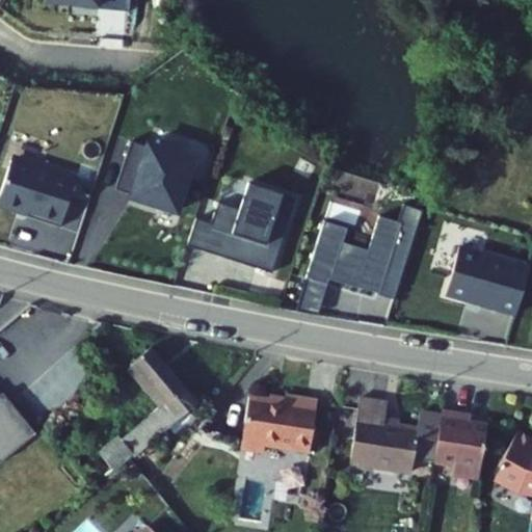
[(40,0),(40,4),(97,9),(129,11),(129,0),(40,0)]
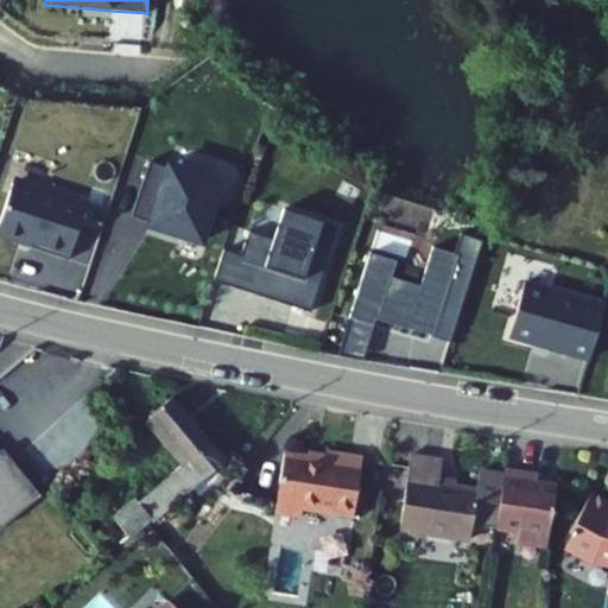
[(202,241),(222,181),(169,163),(169,166),(150,160),(132,215),(151,221),(150,223),(202,241)]
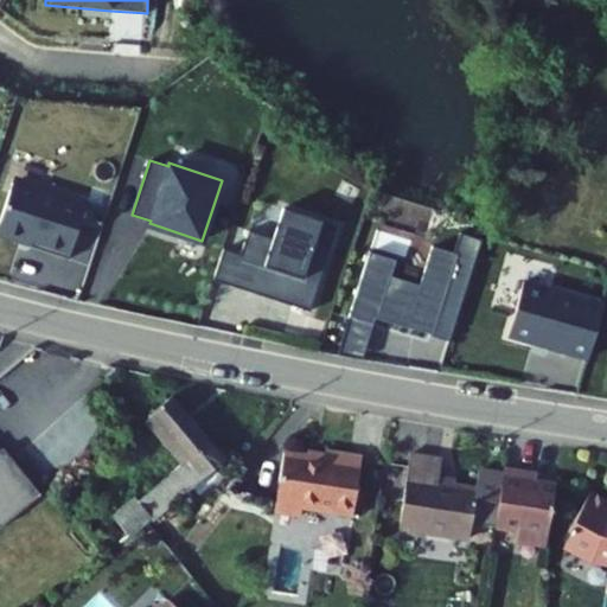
[(13,181),(0,222),(0,231),(32,242),(31,246),(69,259),(87,204),(13,181)]
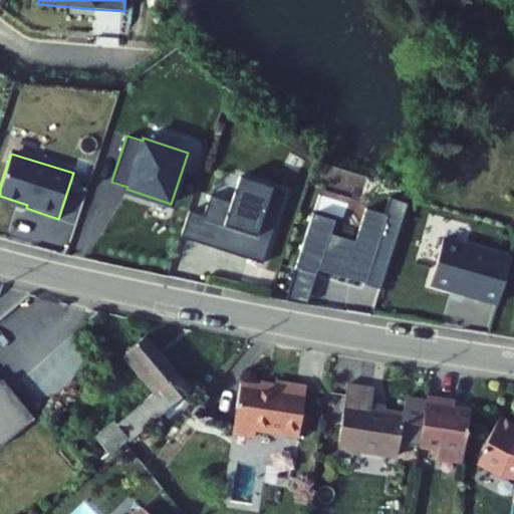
[(188,212),(180,237),(259,264),(283,192),(238,177),(229,203),(209,196),(202,217),(188,212)]
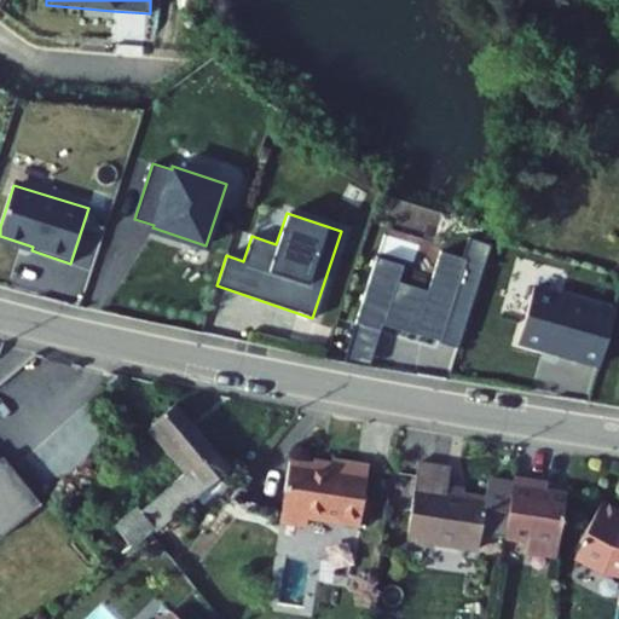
[(400,265),(375,258),(354,324),(380,331),(382,325),(439,342),(463,260),(439,252),(427,291),(395,283),(400,265)]
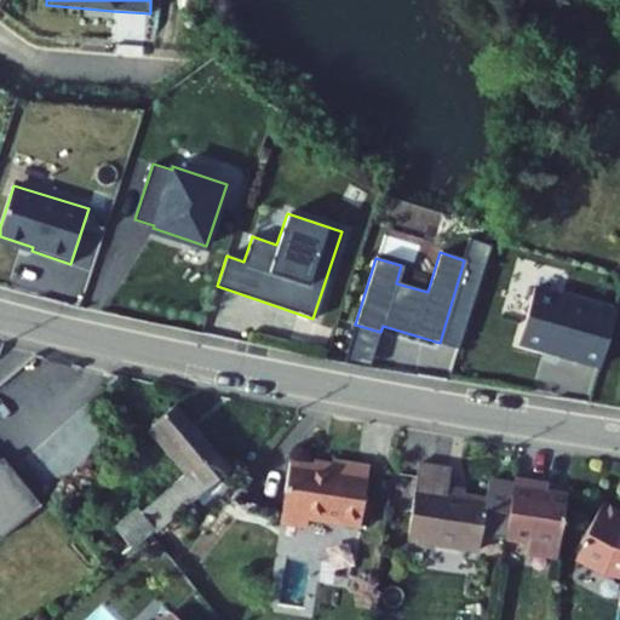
[(619,309),(537,285),(521,342),(579,355),(579,357),(602,365),(619,309)]
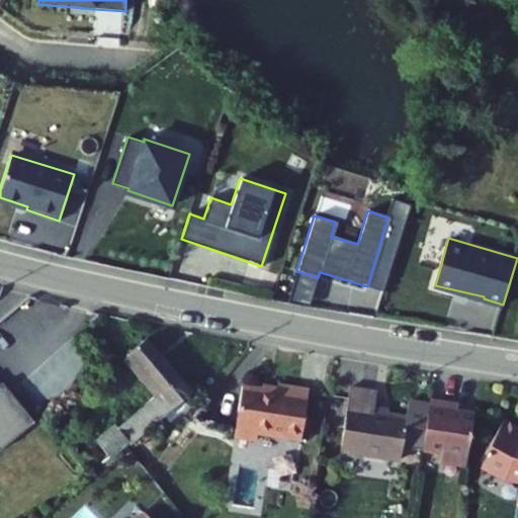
[(92,464),(189,389),(144,332),(118,351),(152,394),(110,426),(108,424),(79,447),(92,464)]
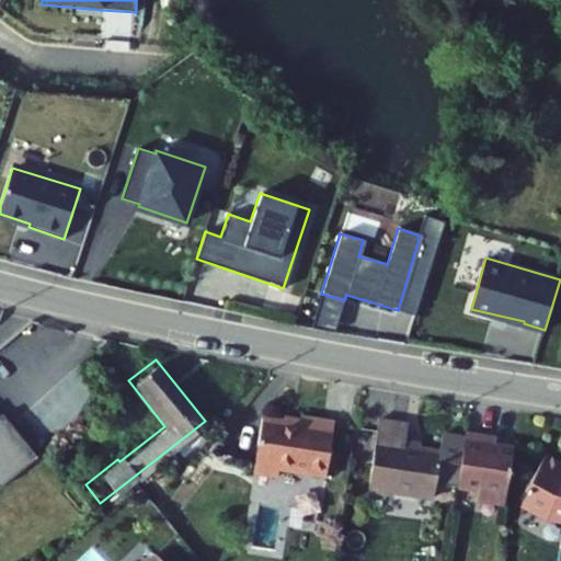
[(0,481),(36,454),(1,410),(0,411),(0,481)]
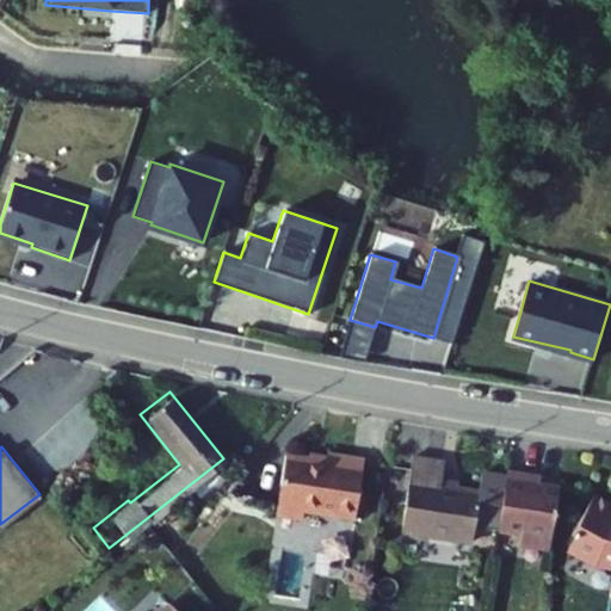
[(310,574),(340,579),(358,457),(323,452),(322,460),(284,454),(275,513),(298,517),(297,530),(316,532),(310,574)]
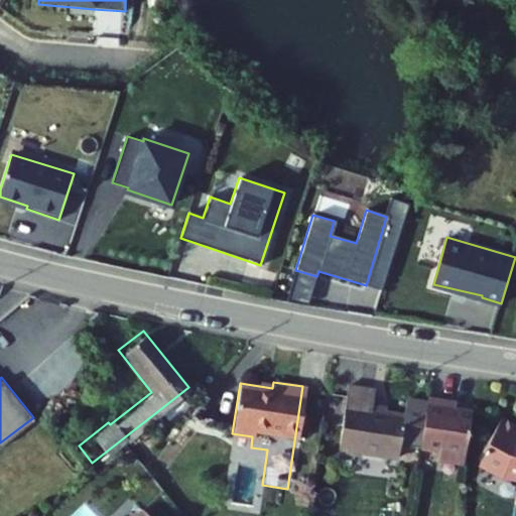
[(337,447),(397,457),(404,413),(366,407),(369,387),(346,384),(337,447)]
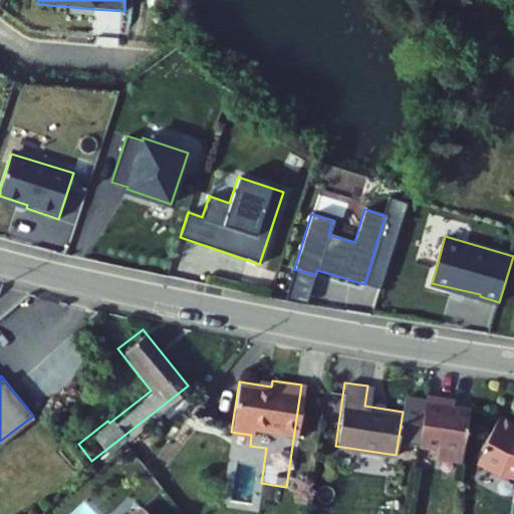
[(457,401),(429,397),(422,446),(442,449),(441,459),(465,462),(473,410),(456,407),(457,401)]
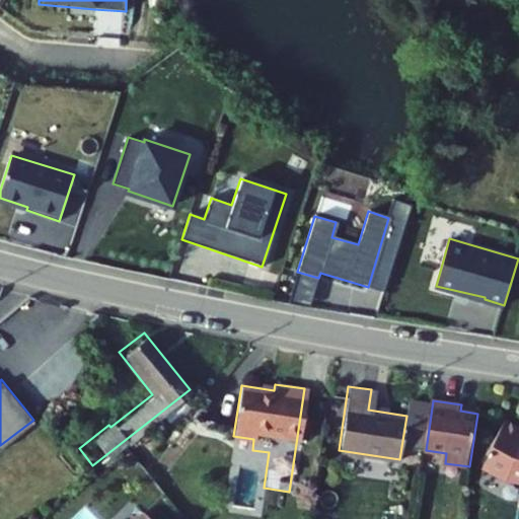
[(518,425),(506,419),(488,454),(490,455),(486,464),(505,474),(507,476),(508,477),(508,478),(518,479),(518,425)]
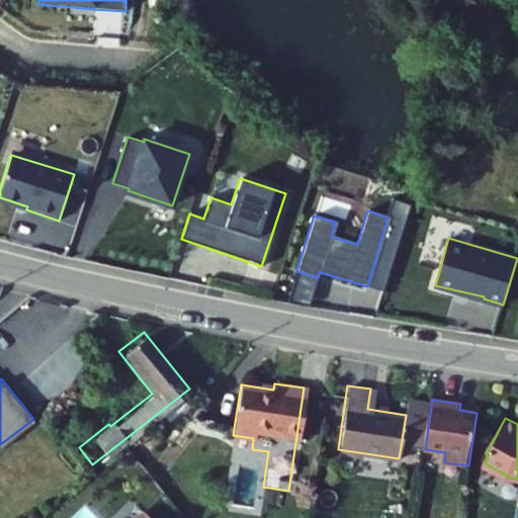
[(152,517),(143,509),(134,517),(152,517)]
